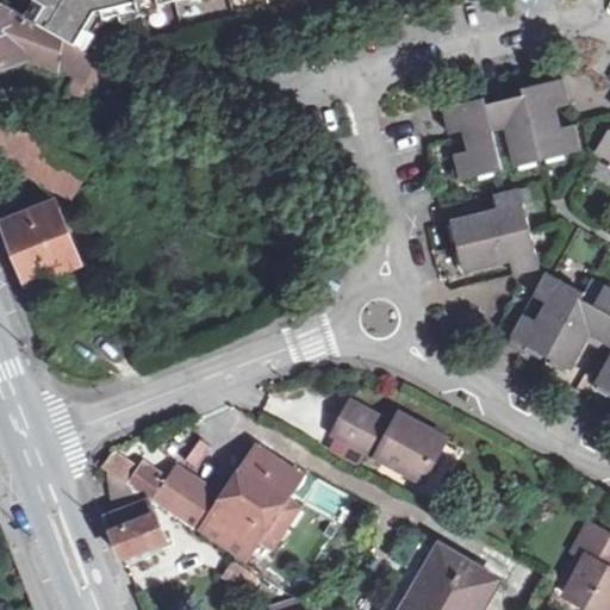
[(142,16),(149,42),(312,0),(33,0),(33,1),(36,2),(26,18),(85,53),(104,20),(119,17),(122,22),(142,16)]
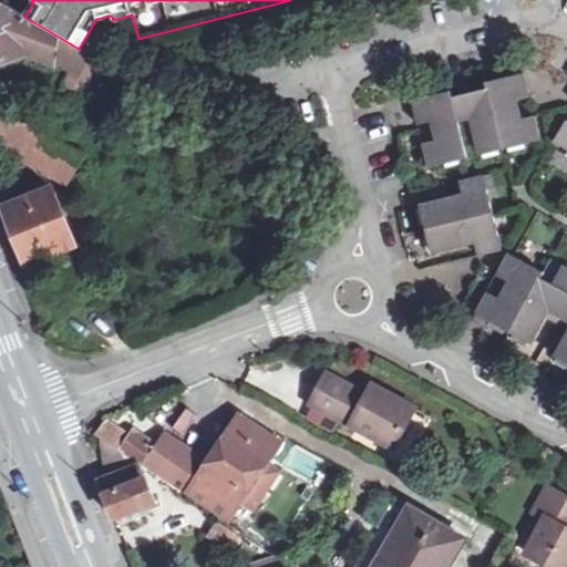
[(19,14),(6,6),(0,8),(0,62),(23,55),(66,72),(79,49),(24,17),(19,14)]
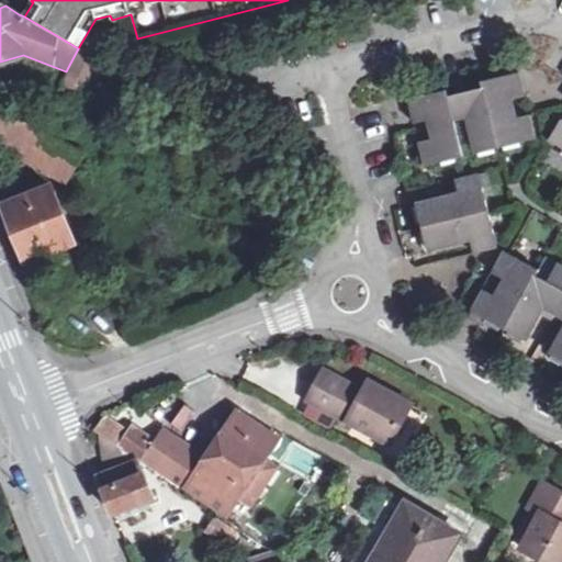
[(78,48),(66,71),(102,85),(111,69),(81,53),(82,49),(78,48)]
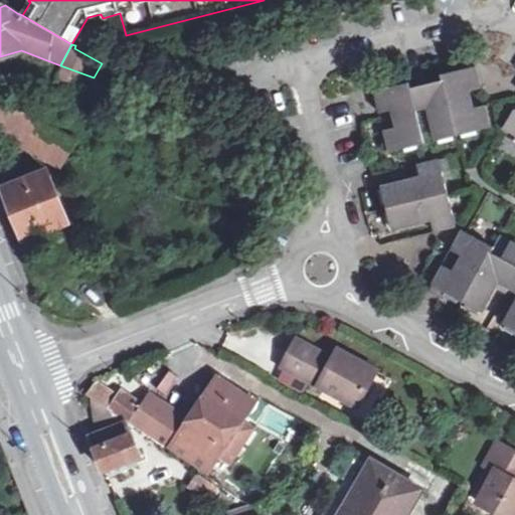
[(457,68),(442,72),(443,78),(456,136),(460,135),(461,139),(478,135),(477,131),(471,110),(470,106),(474,104),(472,96),(468,97),(467,90),(480,86),(476,66),(469,66),(468,61),(457,64),(457,68)]
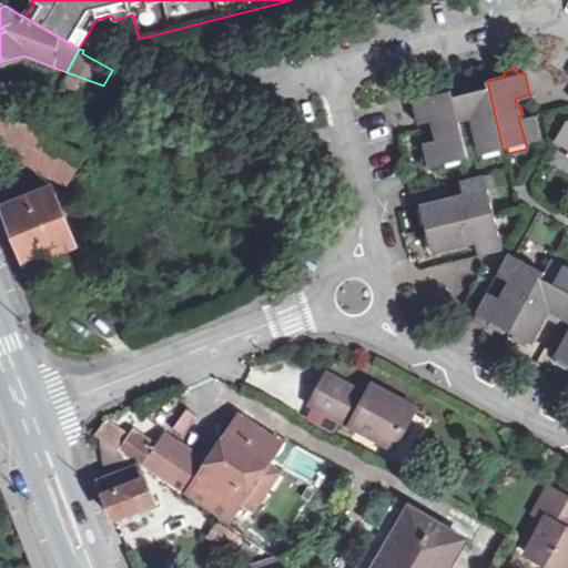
[(468,74),(453,78),(457,94),(463,115),(472,113),(473,120),(470,122),(473,132),(476,132),(484,160),(499,156),(498,151),(503,150),(488,87),(473,90),(468,74)]
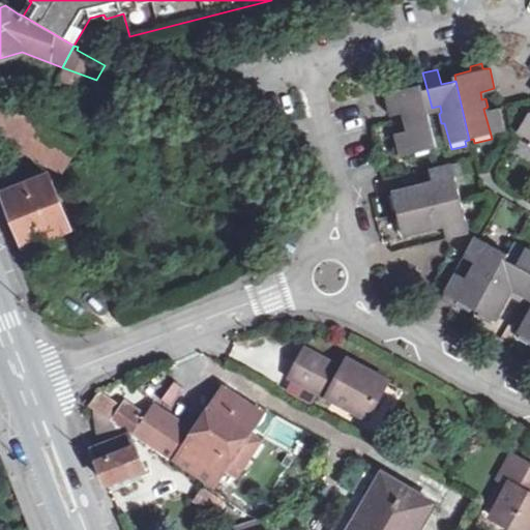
[(384,93),(389,114),(405,110),(407,117),(403,118),(404,125),(408,124),(410,129),(394,133),(401,156),(416,152),(417,156),(431,153),(431,149),(436,147),(427,109),(421,89),(420,84),(404,88),(403,83),(389,86),(390,91),(384,93)]
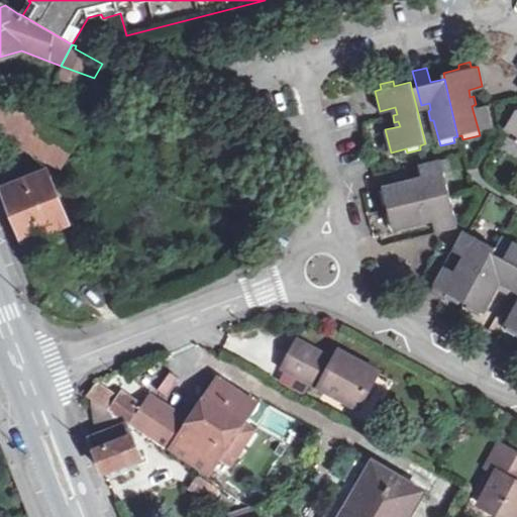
[(411,87),(416,106),(421,105),(416,86),(411,87)]
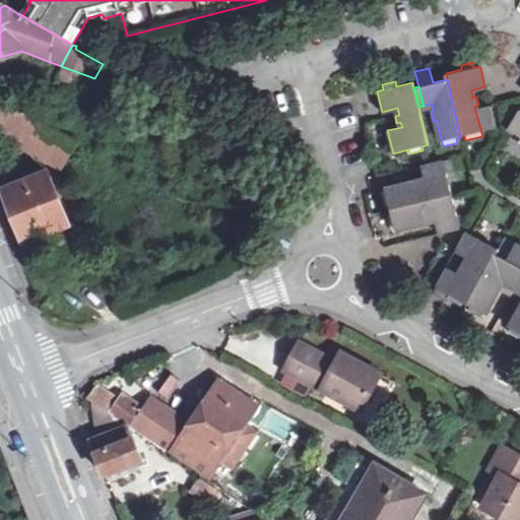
[(0,102),(0,134),(56,165),(70,139),(66,138),(0,102)]
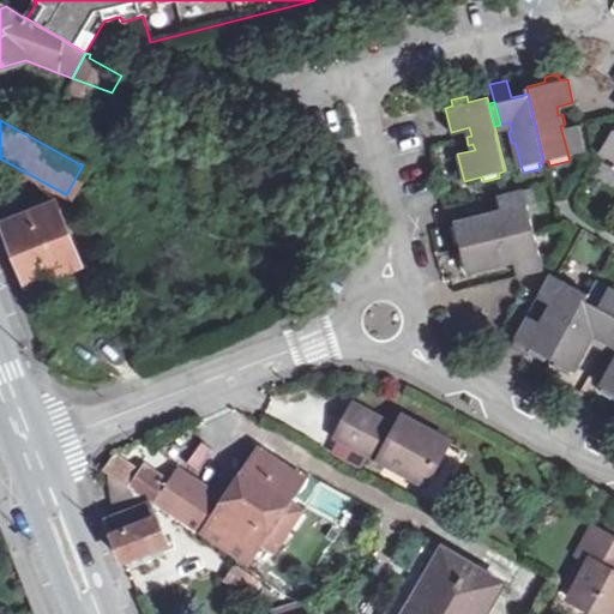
[(561,131),(569,156),(584,151),(578,126),(561,131)]
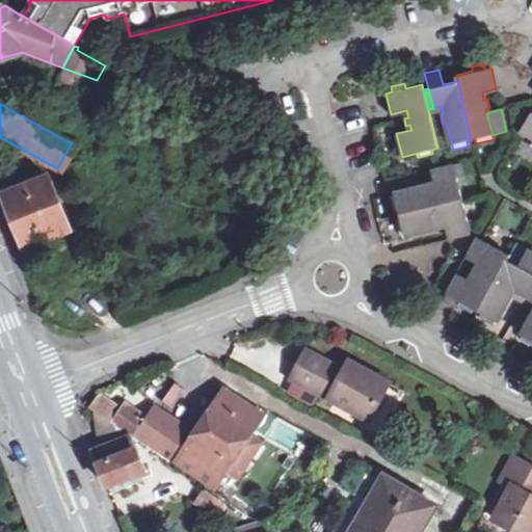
[(531,113),(521,133),(531,139),(531,143),(531,145),(531,113)]
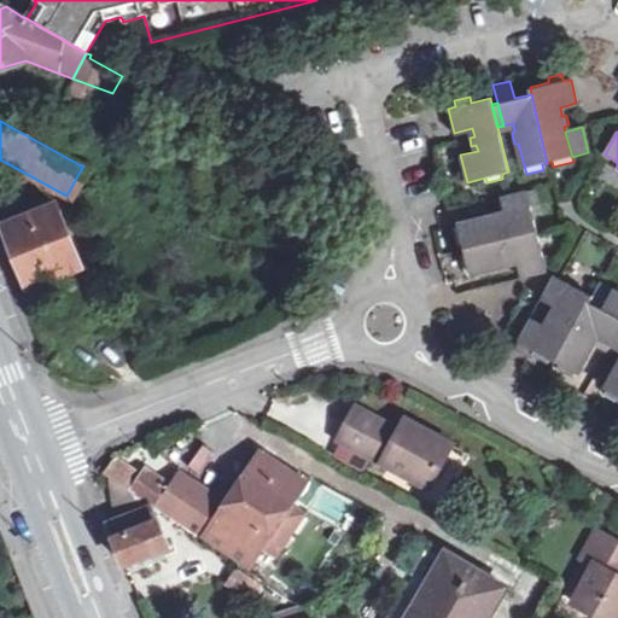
[(488,220),(454,228),(458,244),(462,244),(465,249),(534,232),(528,209),(536,205),(532,190),(500,198),(503,215),(497,217),(496,213),(487,215),(488,220)]
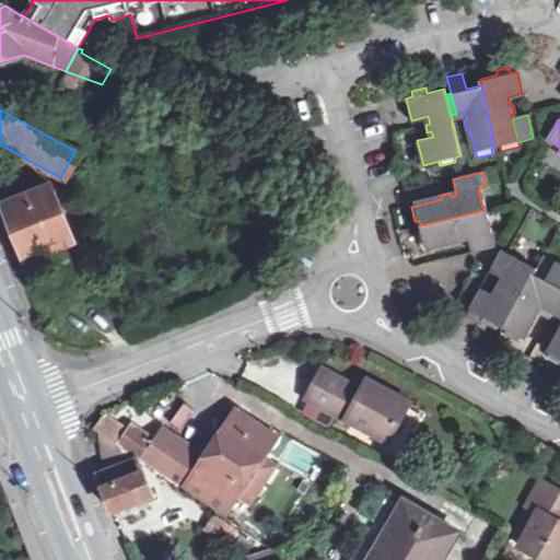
[(51,187),(4,206),(26,259),(72,242),(51,187)]
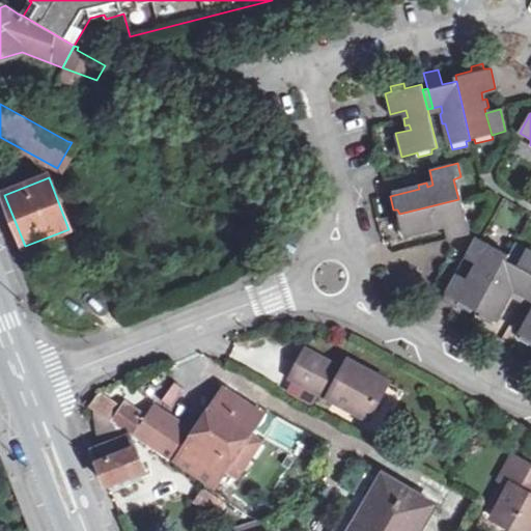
[(458,199),(399,214),(400,219),(395,220),(399,234),(429,228),(430,231),(438,229),(437,226),(442,225),(446,240),(475,232),(471,218),(464,219),(458,199)]
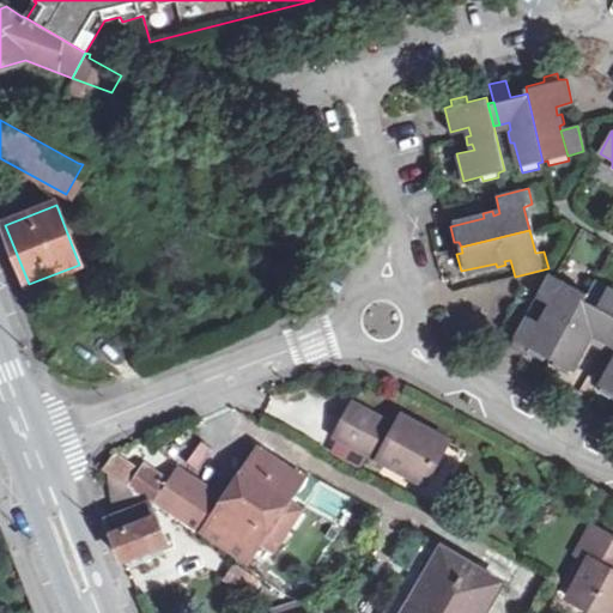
[(548,275),(535,298),(550,305),(554,308),(568,285),(554,278),(548,275)]
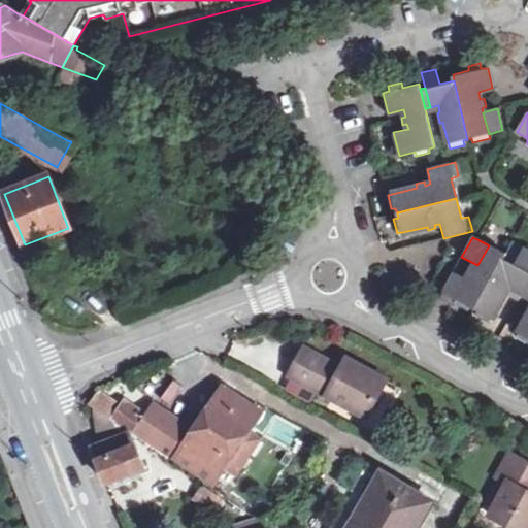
[(503,254),(501,258),(513,264),(521,250),(509,242),(503,254)]
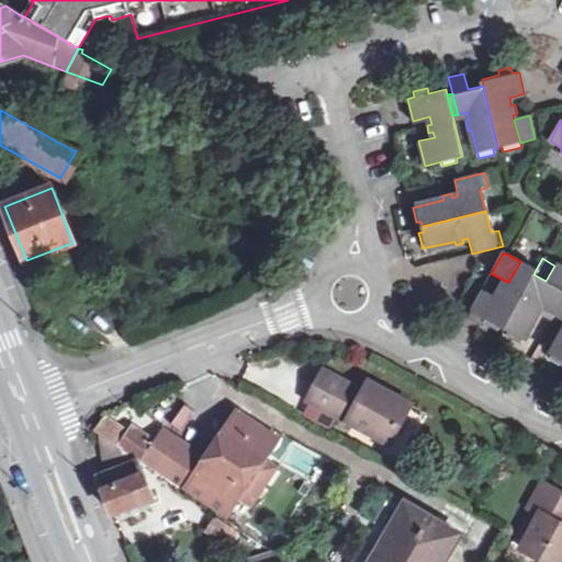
[(470,312),(467,318),(479,326),(481,327),(483,324),(496,330),(498,326),(503,328),(534,274),(536,270),(520,261),(508,282),(504,280),(501,287),(497,285),(493,293),(496,295),(494,298),(481,290),(470,312)]
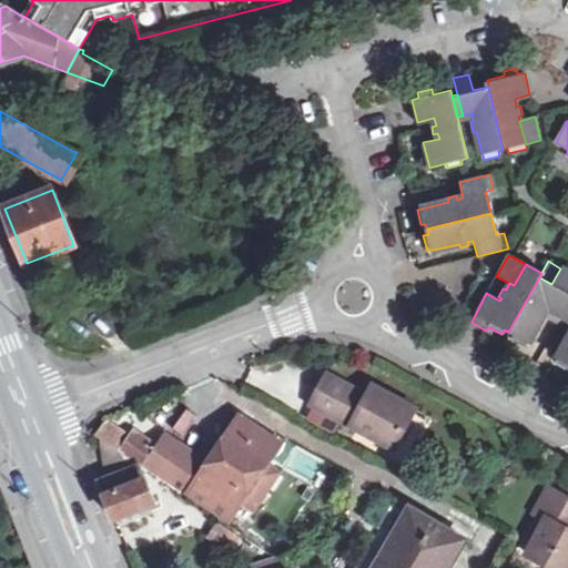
[(539,277),(508,332),(513,334),(510,338),(525,347),(539,322),(543,323),(547,315),(544,314),(548,306),(561,314),(567,302),(567,272),(560,269),(551,284),(539,277)]
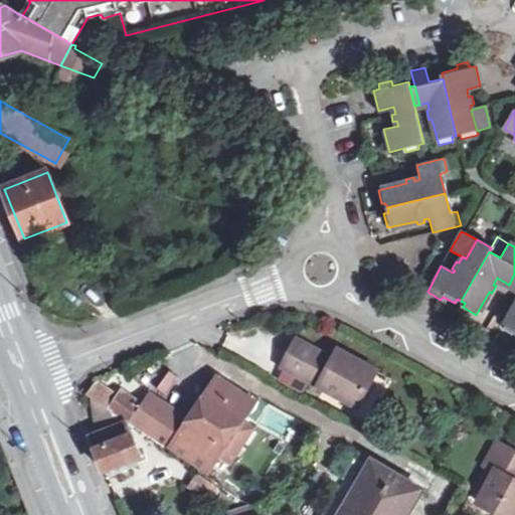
[(462,256),(450,250),(441,266),(453,273),(455,271),(452,269),(456,262),(459,263),(462,256)]
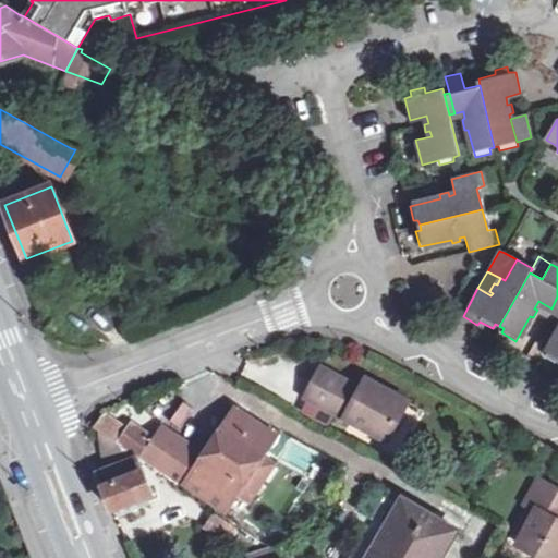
[(557,296),(552,308),(557,312),(557,322),(554,329),(557,331),(543,356),(557,363),(557,296)]
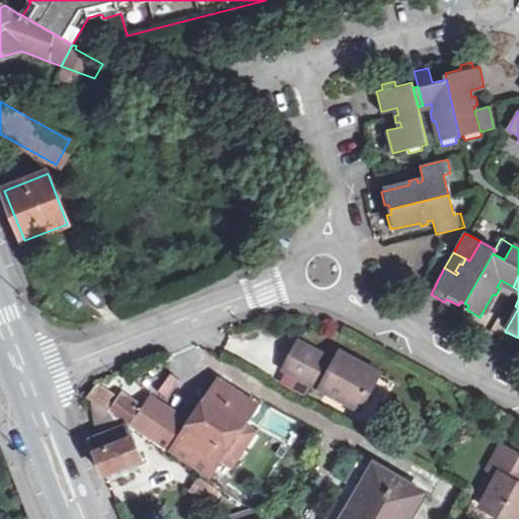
[(497,287),(500,288),(510,294),(513,287),(501,280),(497,287)]
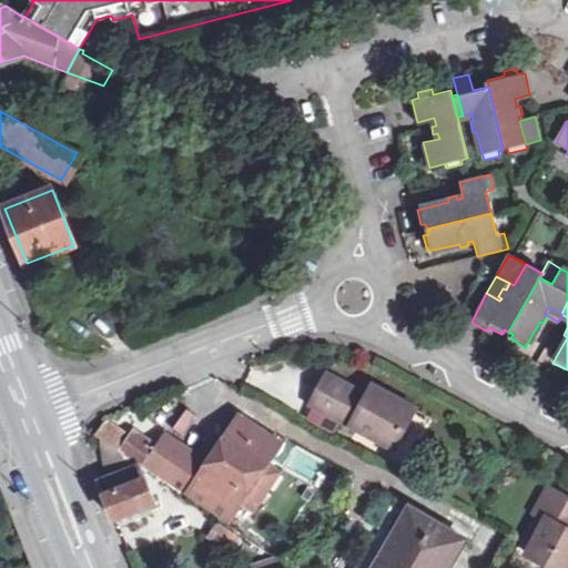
[(567,317),(561,314),(558,322),(567,326),(567,317)]
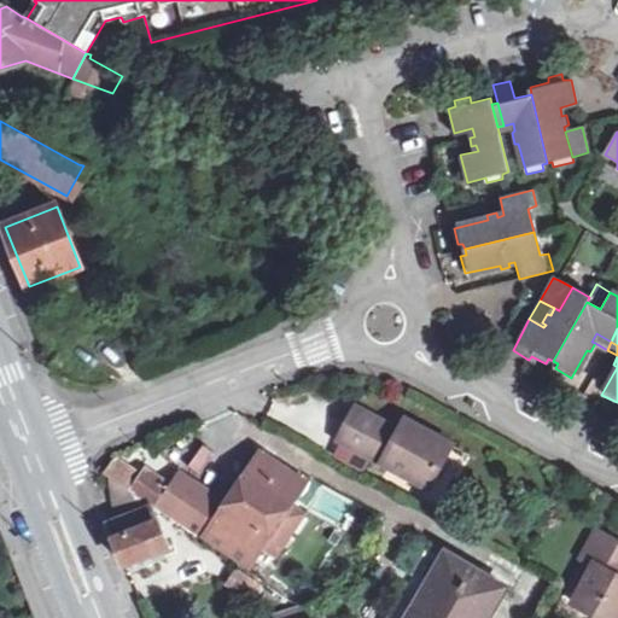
[(359,409),(342,439),(431,488),(454,445),(409,421),(403,432),(359,409)]
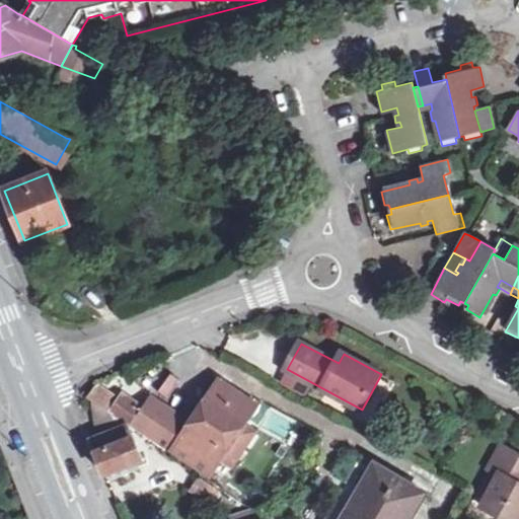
[(149,396),(131,425),(208,476),(219,458),(241,425),(254,404),(219,380),(190,424),(188,428),(174,419),(176,415),(149,396)]
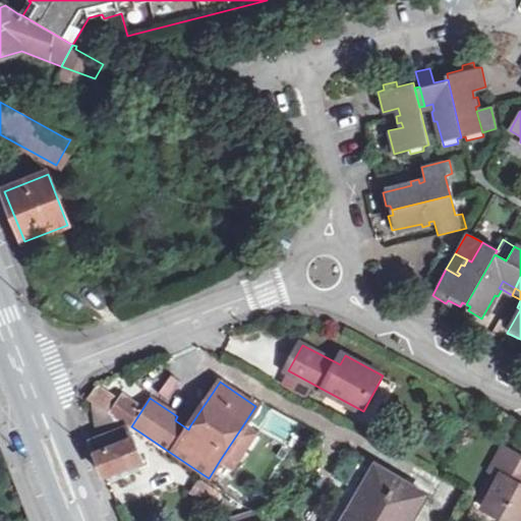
[(92,403),(129,426),(139,408),(121,397),(117,404),(96,391),(90,400),(92,403)]
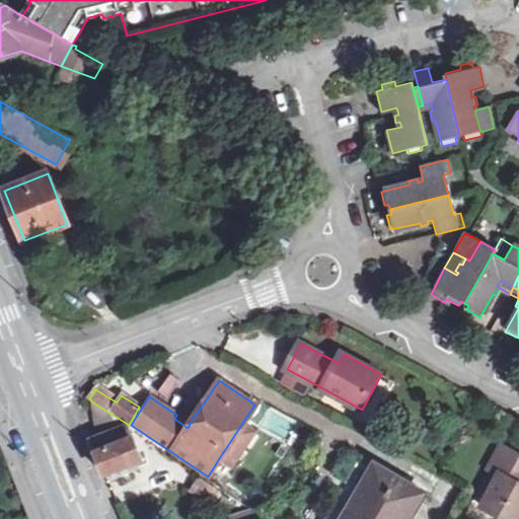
[(91,439),(104,474),(142,459),(129,425),(91,401),(95,427),(105,434),(91,439)]
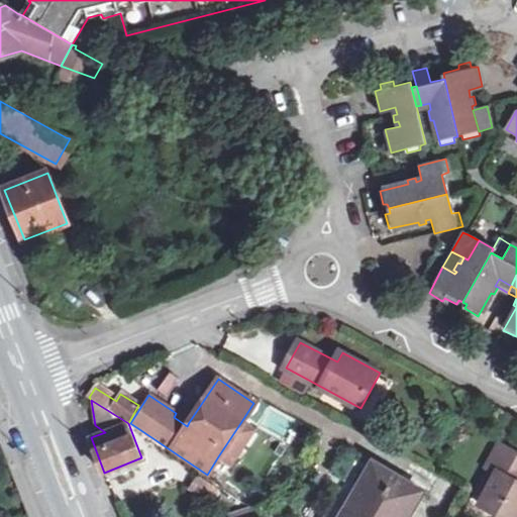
[(189,422),(176,413),(174,417),(187,426),(189,422)]
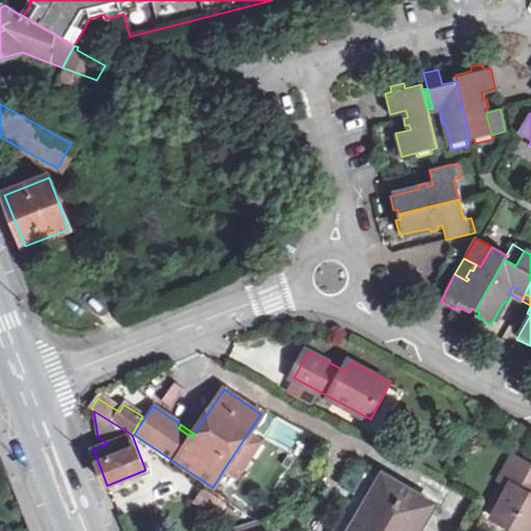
[(258,442),(247,435),(224,469),(236,475),(258,442)]
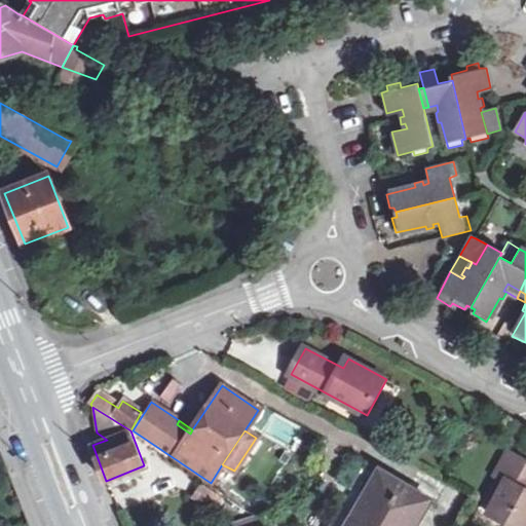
[(504,482),(487,515),(508,525),(525,525),(525,492),(524,492),(518,488),(522,481),(525,483),(525,463),(508,453),(494,477),(504,482)]
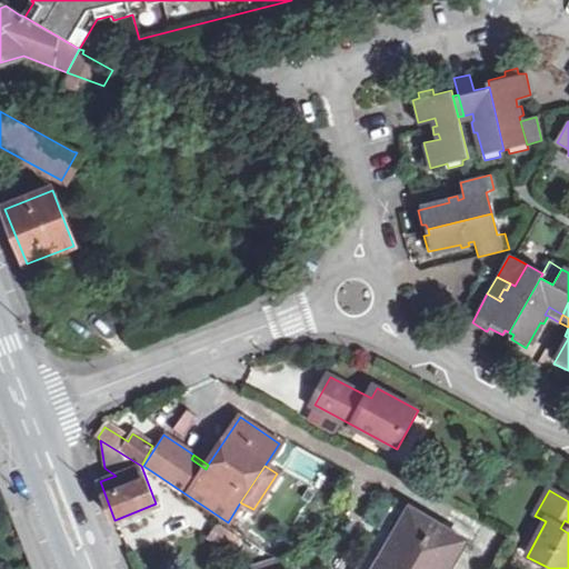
[(373,568),(408,508),(392,500),(353,568),(373,568)]
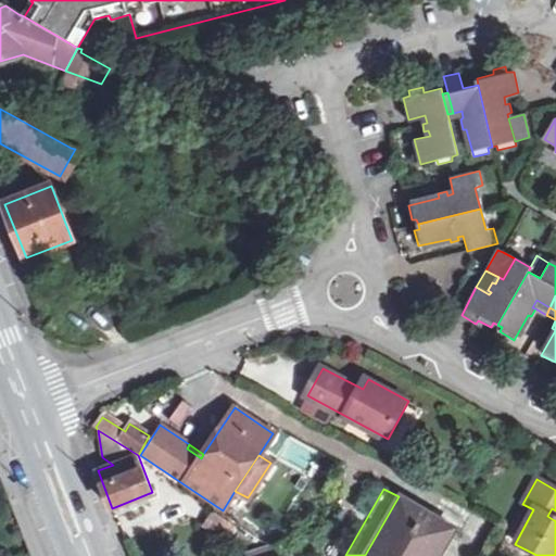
[(399,496),(365,555),(437,555),(453,528),(399,496)]
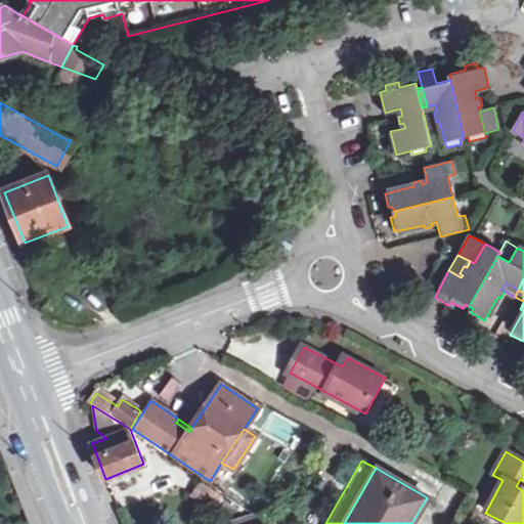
[(223,495),(201,481),(191,495),(214,511),(223,495)]
